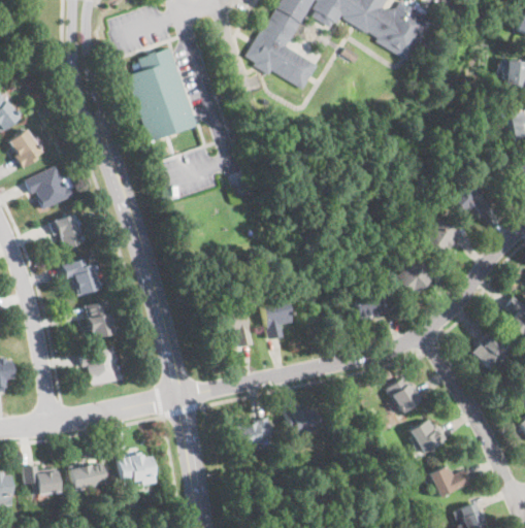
[(389,0),(386,5),(385,7),(389,10),(391,9),(397,8),(400,3),(401,1),(402,0),(405,2),(411,5),(415,8),(417,4),(421,6),(423,8),(428,11),(426,14),(425,15),(426,15),(430,18),(431,19),(433,20),(431,23),(430,25),(429,26),(427,30),(411,57),(409,58),(409,59),(408,60),(407,59),(406,59),(405,58),(402,57),(401,56),(397,54),(378,40),(380,37),(375,35),(369,31),(368,33),(359,27),(355,25),(353,24),(346,19),(345,19),(346,17),(343,15),(339,21),(338,24),(334,21),(331,27),(329,26),(324,23),(314,17),(316,12),(317,10),(314,8),(315,7),(319,0),(316,0),(312,7),(310,8),(299,27),(294,35),(289,43),(289,44),(288,45),(289,46),(292,48),(318,64),(319,65),(315,71),(313,74),(310,79),(304,88),(304,89),(275,71),(272,70),(269,74),(268,73),(263,70),(255,66),(255,65),(257,62),(254,60),(248,57),(247,56),(251,50),(251,48),(254,44),(256,40),(262,30),(264,31),(267,26),(276,10),(283,0),(389,0)]
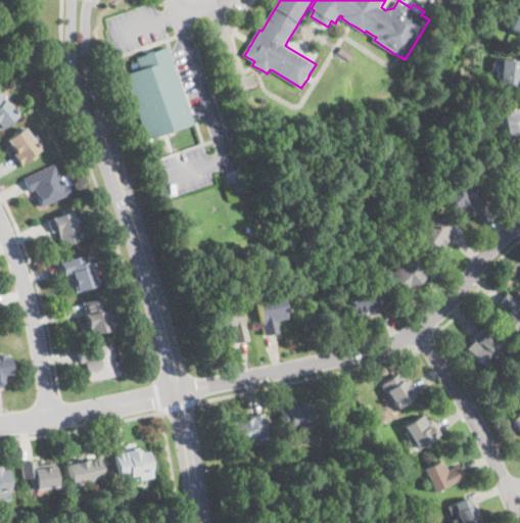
[(352,60),(351,61),(339,53),(344,46),(357,54),(352,60)]
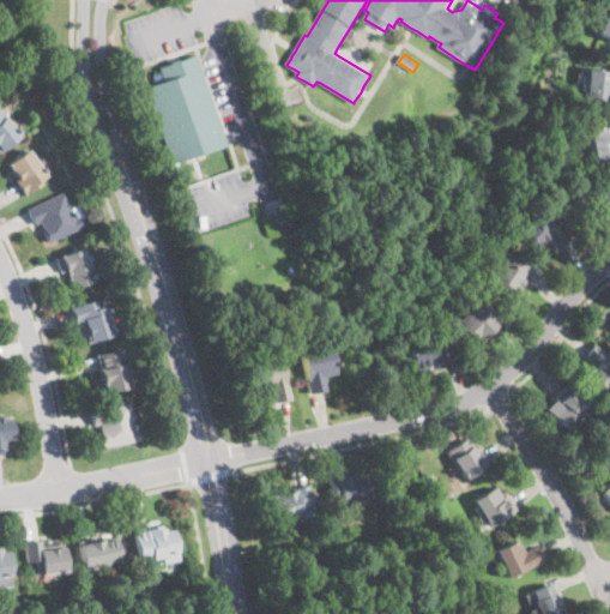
[(199,61),(200,65),(229,146),(174,166),(148,88),(158,84),(155,76),(163,73),(161,68),(173,64),(171,62),(179,60),(179,61),(197,55),(199,61)]
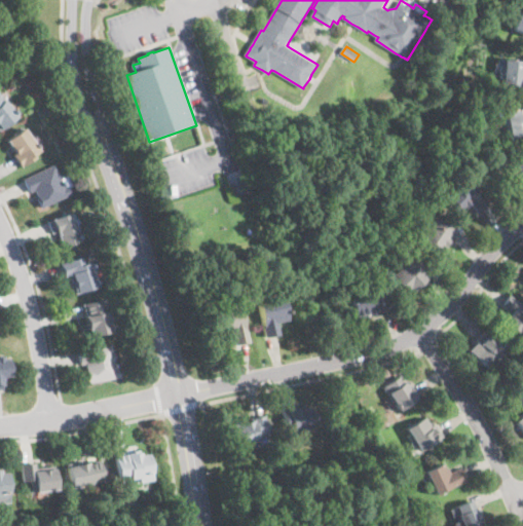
[(522,88),(502,86),(506,60),(522,61),(522,88)]
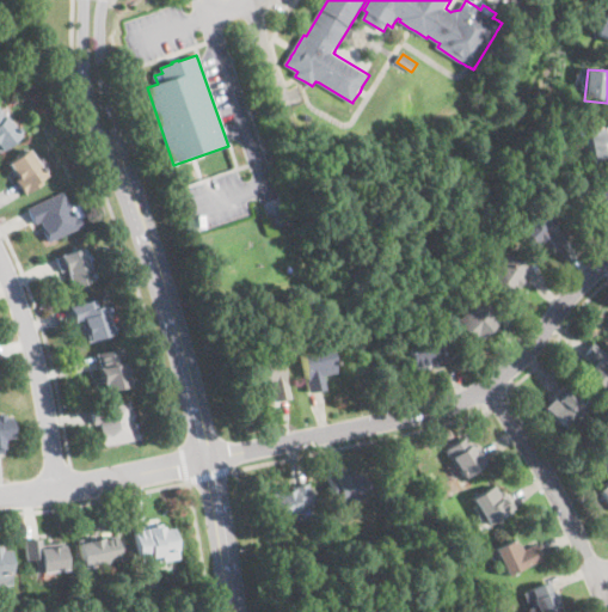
[(11,146),(0,152),(0,108),(22,138),(11,146)]
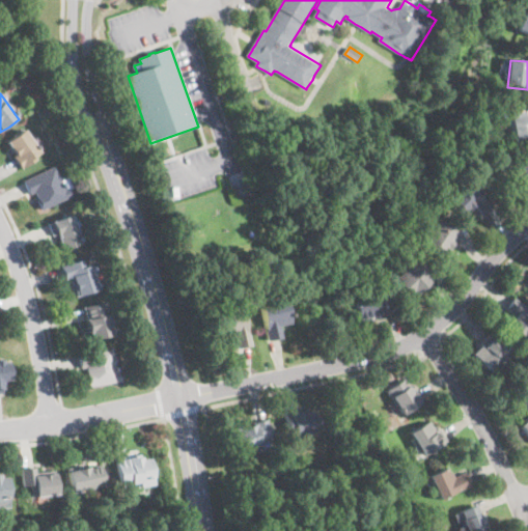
[(527,137),(522,138),(516,139),(510,113),(527,110),(527,137)]
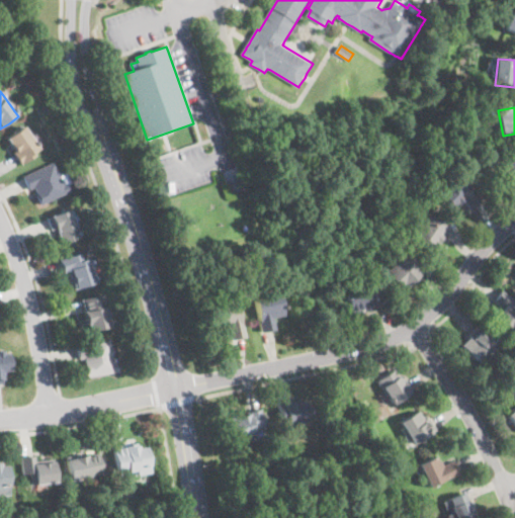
[(29,160),(23,165),(14,153),(17,151),(8,139),(25,126),(40,149),(35,153),(37,155),(29,160)]
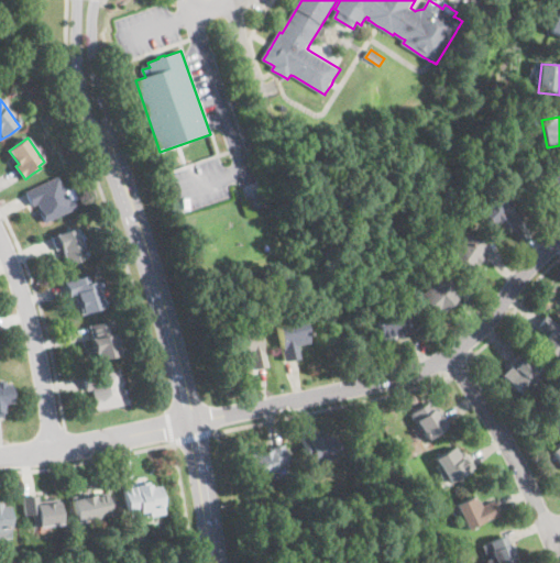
[(64,181),(68,190),(75,187),(80,199),(78,200),(79,201),(77,202),(79,208),(47,223),(39,206),(34,208),(26,194),(61,176),(64,181)]
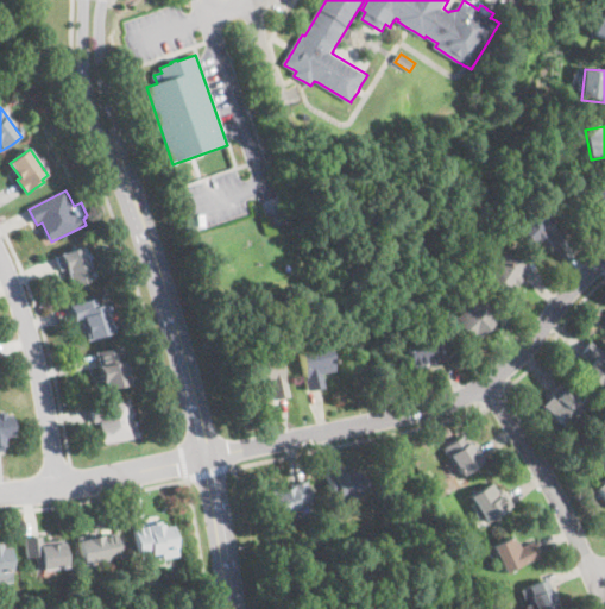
[(566,236),(566,237),(556,246),(546,236),(541,240),(540,239),(535,243),(520,227),(535,212),(540,207),(567,234),(566,236)]
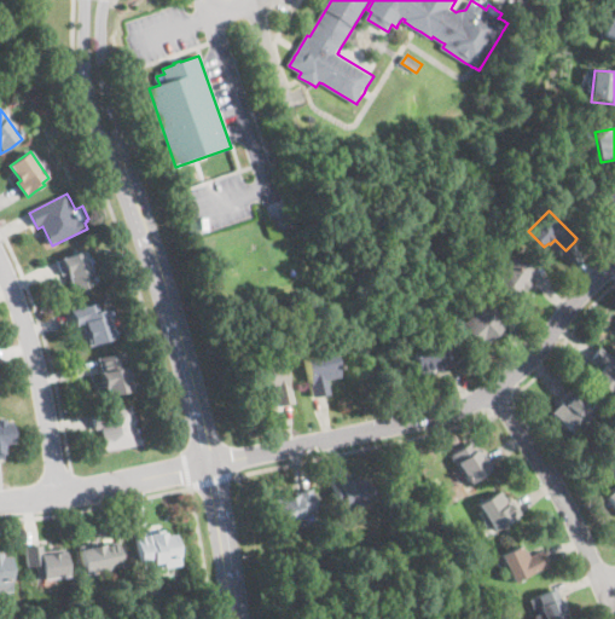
[(470,260),(463,256),(465,252),(468,249),(475,254),(470,260)]
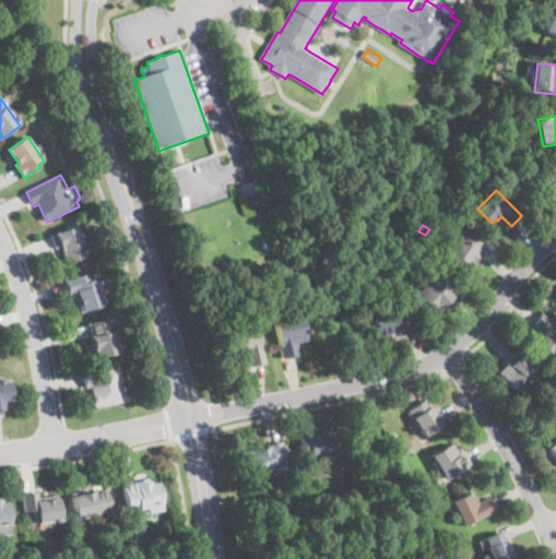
[(84,244),(85,248),(87,257),(70,263),(63,247),(58,249),(54,236),(78,226),(84,244)]
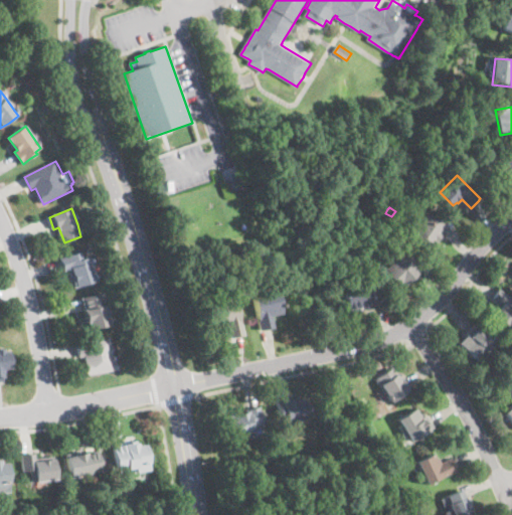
[(439,242),(436,240),(430,249),(411,236),(430,212),(448,225),(441,234),(444,236),(439,242)]
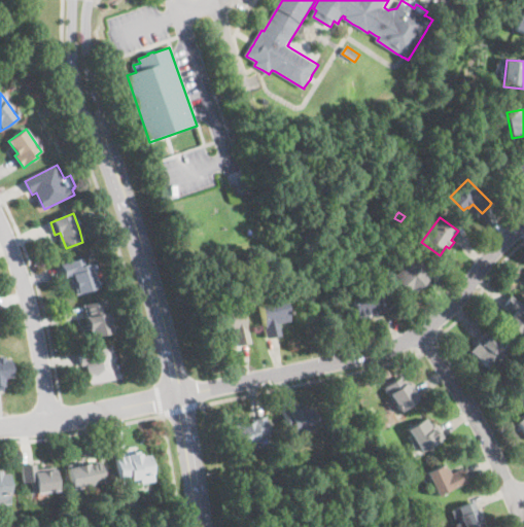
[(422,288),(417,293),(415,291),(410,294),(394,278),(417,256),(433,274),(428,278),(430,280),(422,288)]
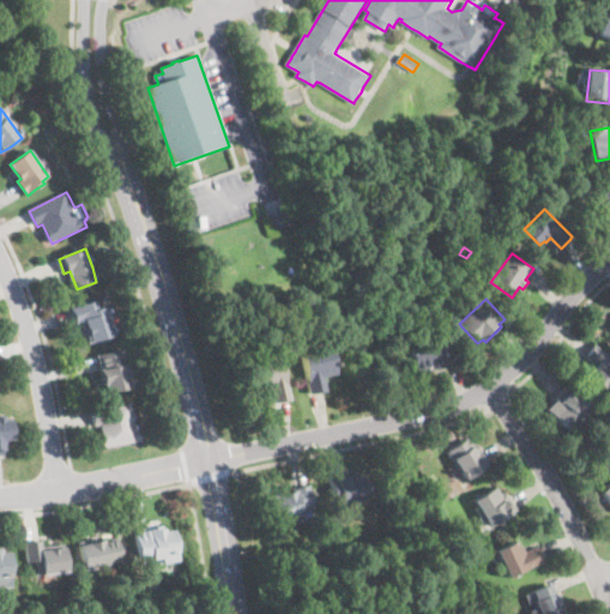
[(97,304),(98,309),(108,307),(115,336),(90,343),(84,323),(77,325),(76,319),(72,308),(96,301),(97,304)]
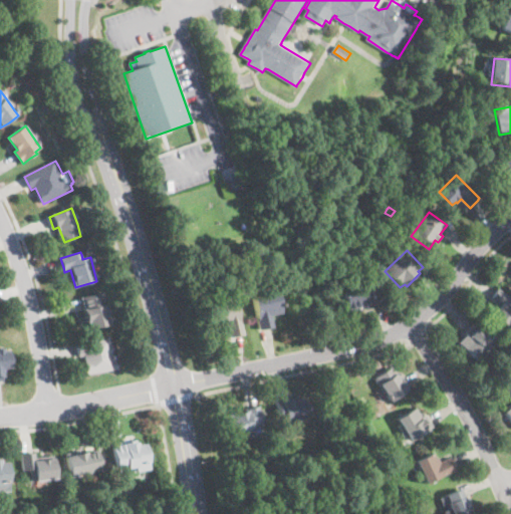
[(360,265),(355,268),(351,261),(357,258),(360,265)]
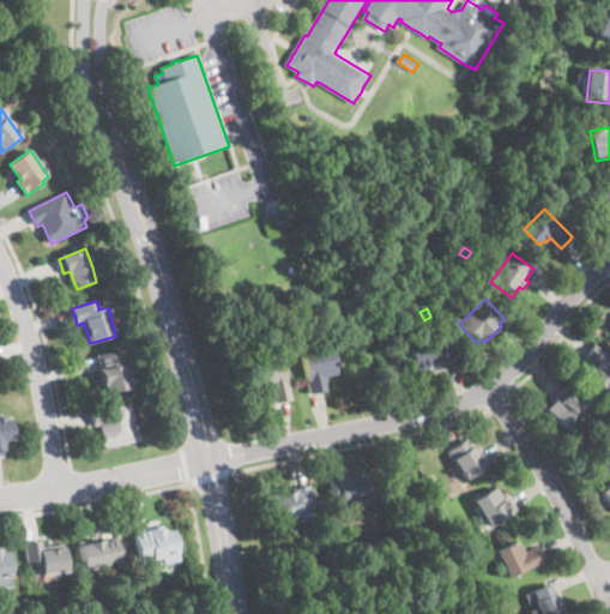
[(441,363),(442,366),(435,369),(433,366),(420,372),(411,353),(440,339),(438,335),(445,331),(457,357),(441,363)]
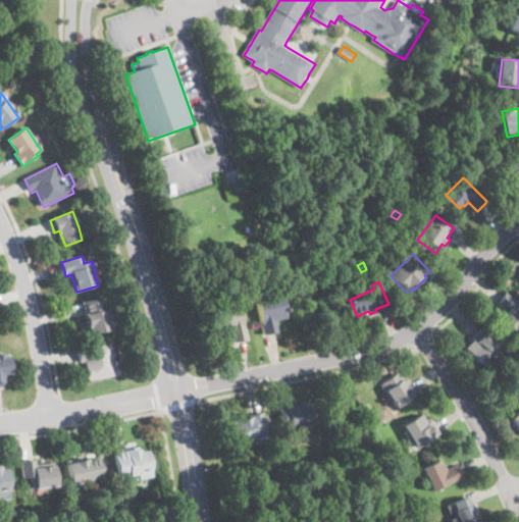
[(518,332),(517,333),(517,334),(501,320),(507,313),(498,305),(508,293),(518,302),(518,332)]
